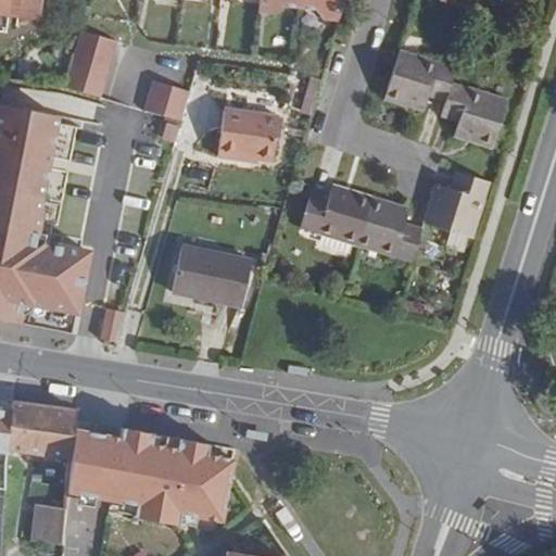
[(0,0),(0,13),(38,19),(40,0),(0,0)]
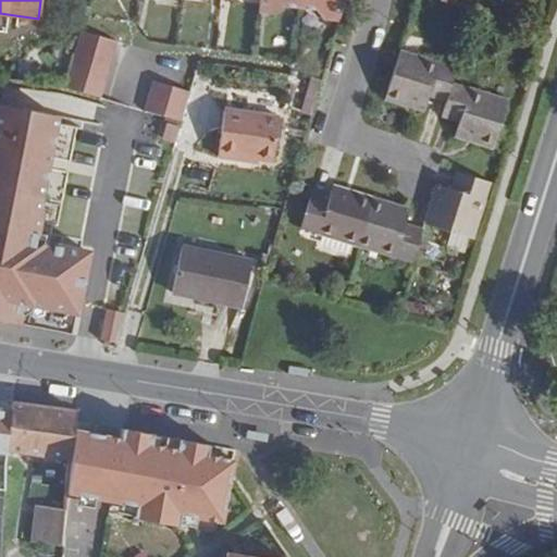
[(304,0),(260,0),(260,5),(267,8),(274,16),(284,10),(302,12),(304,0)]
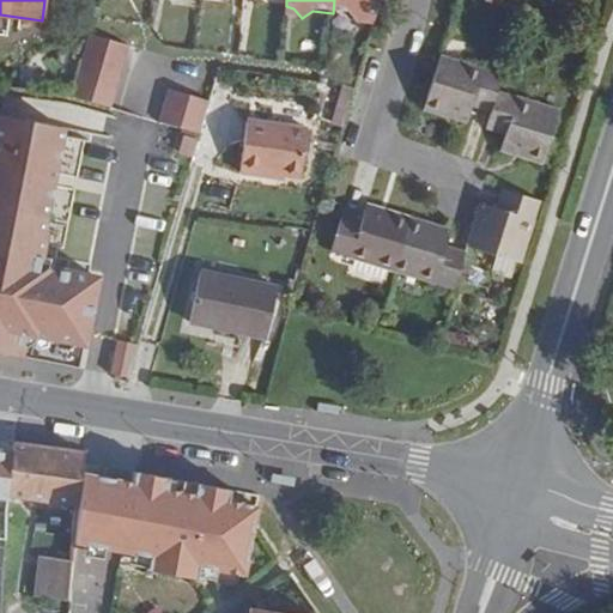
[(380,0),(334,0),(333,13),(347,14),(356,26),(365,17),(375,18),(380,0)]
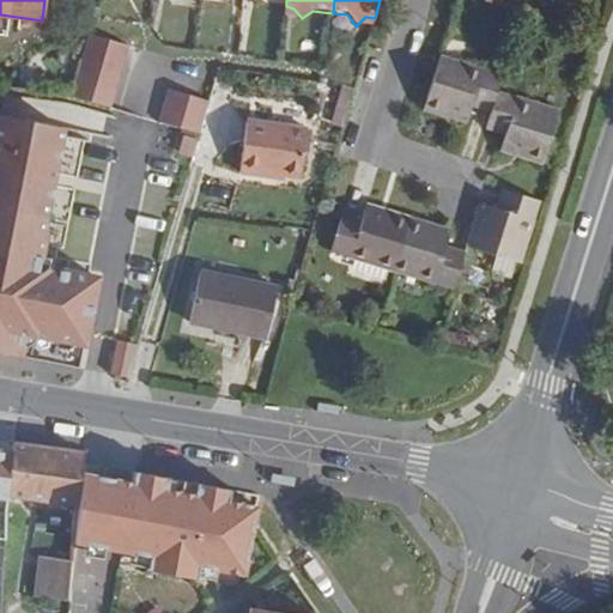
[(286,6),(285,18),(302,18),(293,8),(286,6)]
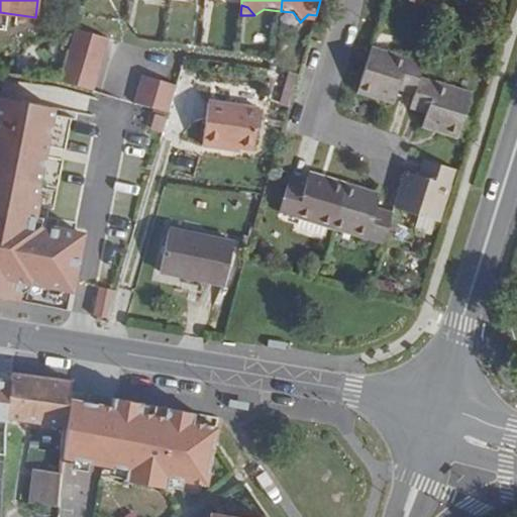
[(314,23),(316,15),(308,14),(300,22),(314,23)]
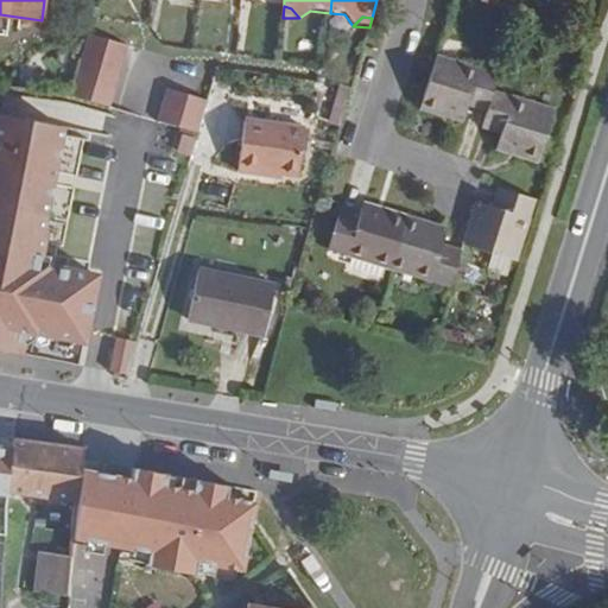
[(89,35),(84,49),(125,61),(130,45),(89,35)]
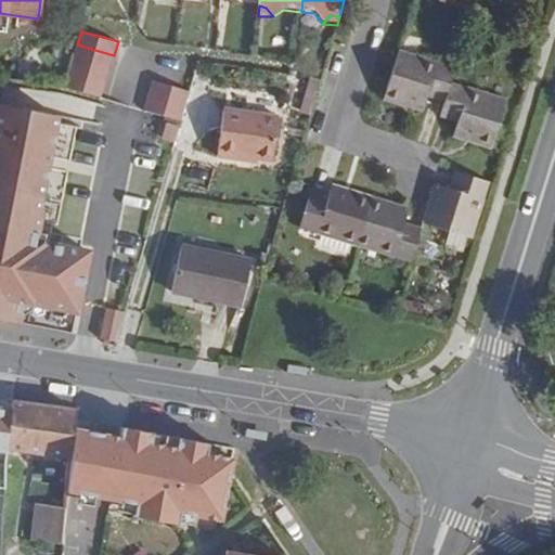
[(77,44),(73,57),(110,68),(114,55),(77,44)]
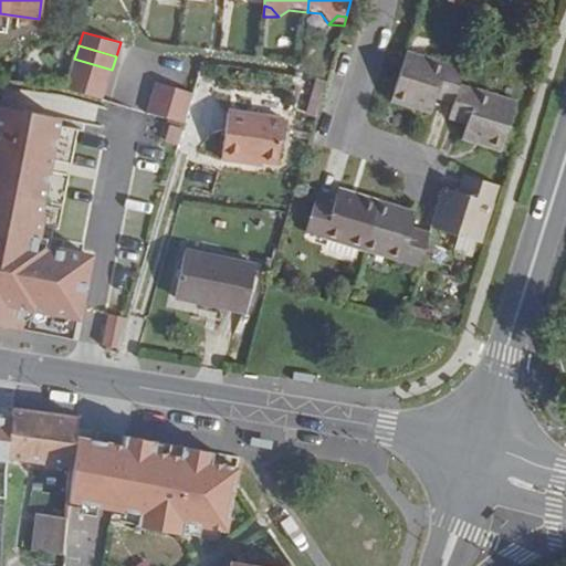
[(464,69),(407,51),(391,101),(431,113),(436,98),(453,104),(449,118),(467,124),(462,138),(501,150),(517,101),(460,83),(464,69)]
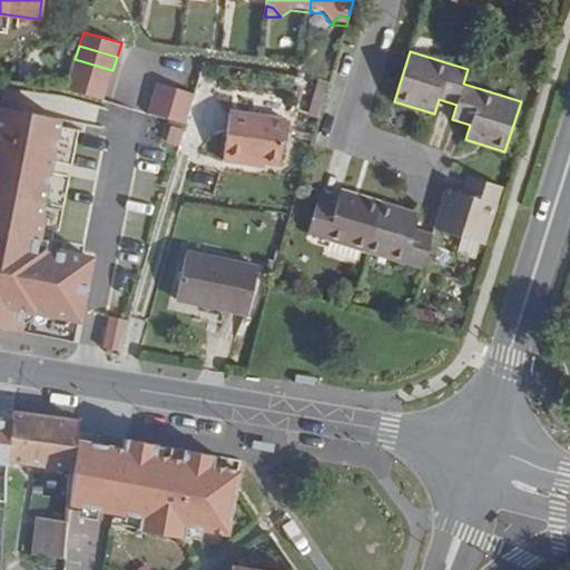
[(75,59),(70,74),(108,85),(112,70),(75,59)]
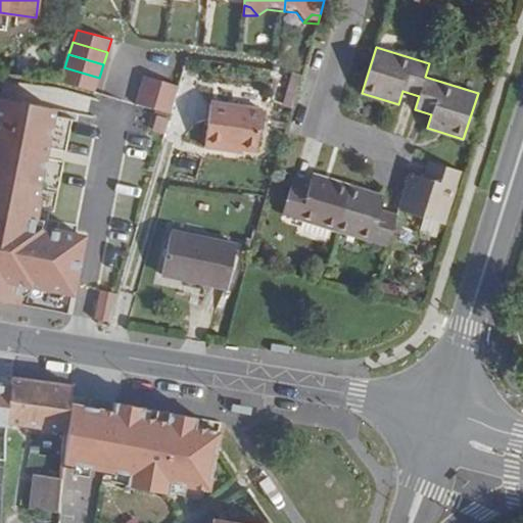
[(64,67),(60,82),(95,92),(99,78),(64,67)]
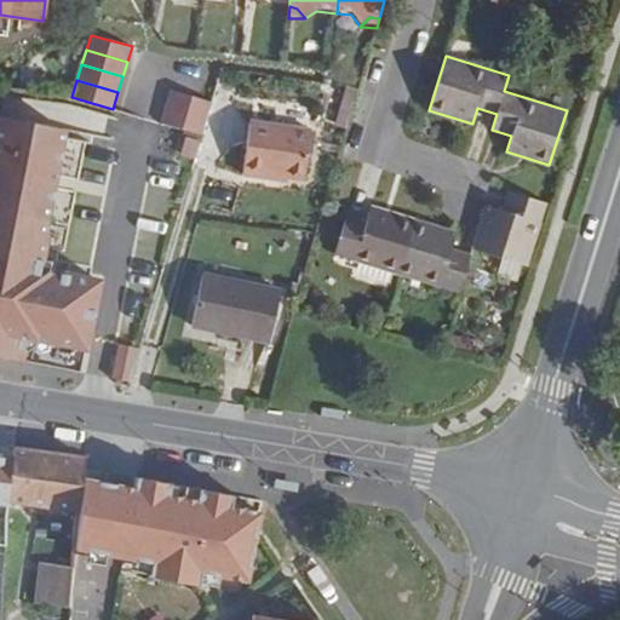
[(210,119),(213,103),(201,98),(172,90),(166,107),(210,119)]
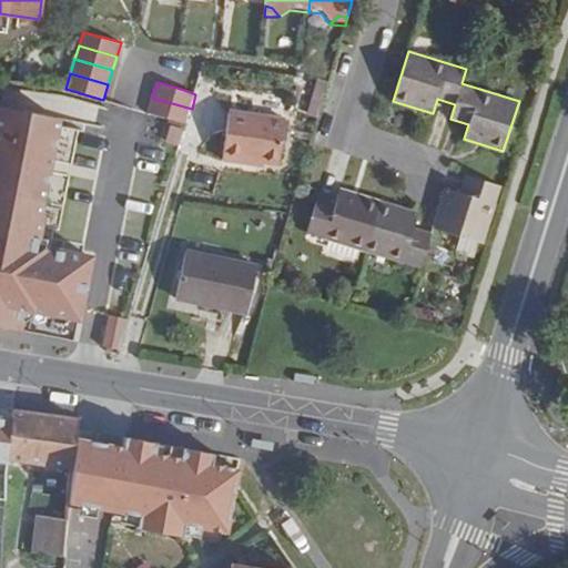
[(170,119),(186,124),(192,109),(152,98),(148,113),(170,119)]
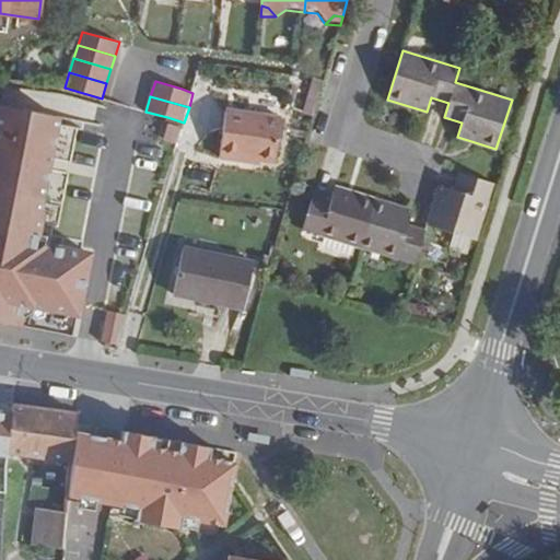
[(0,321),(18,325),(22,302),(76,314),(86,252),(42,243),(35,234),(39,212),(36,210),(55,116),(0,105),(0,321)]
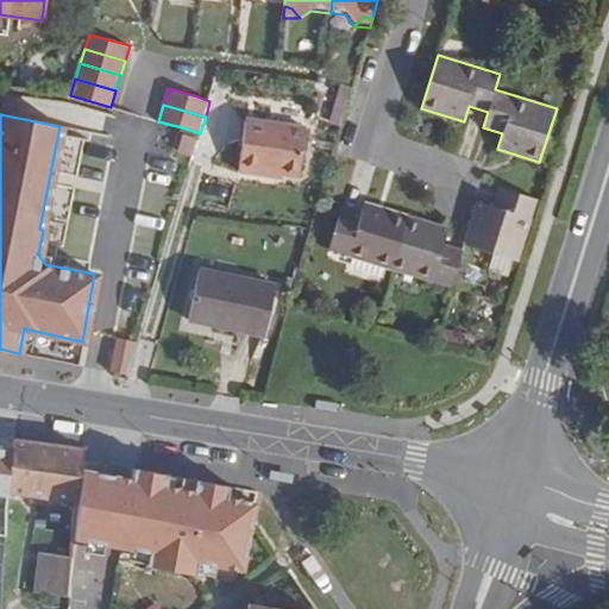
[(307,129),(248,120),(240,173),(282,179),(283,175),(300,177),(307,129)]
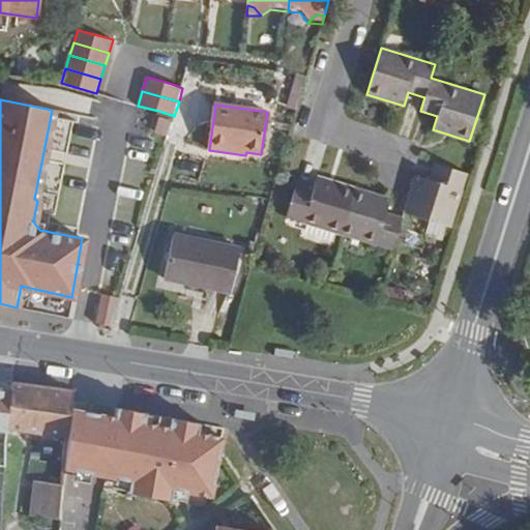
[(173,120),(162,117),(157,133),(168,136),(173,120)]
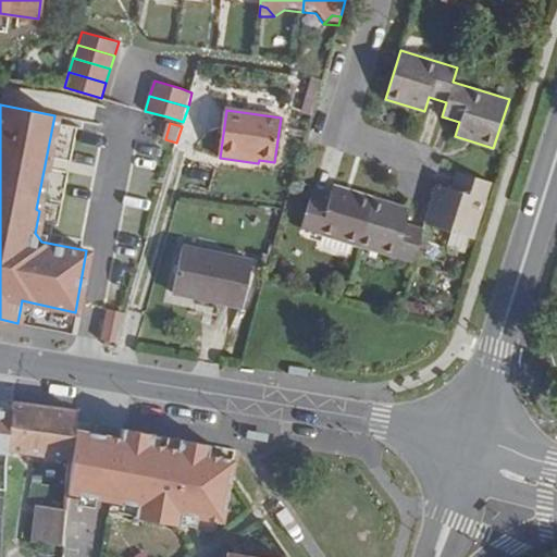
[(447,229),(469,236),(474,238),(491,183),(457,172),(450,188),(436,184),(424,222),(447,229)]
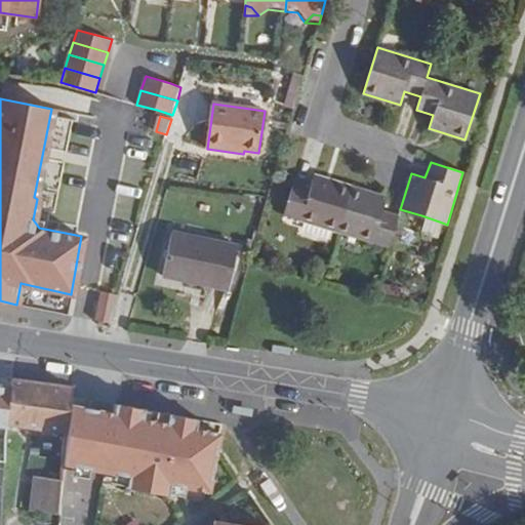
[(294,183),(284,214),(389,246),(399,215),(382,209),(387,198),(314,174),(310,188),(294,183)]
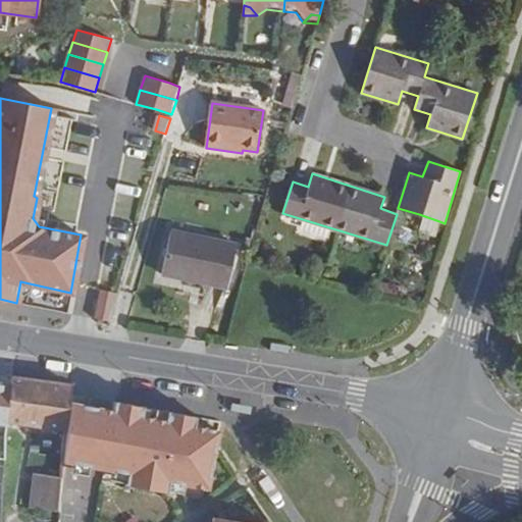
[(435,236),(439,221),(419,214),(414,228),(435,236)]
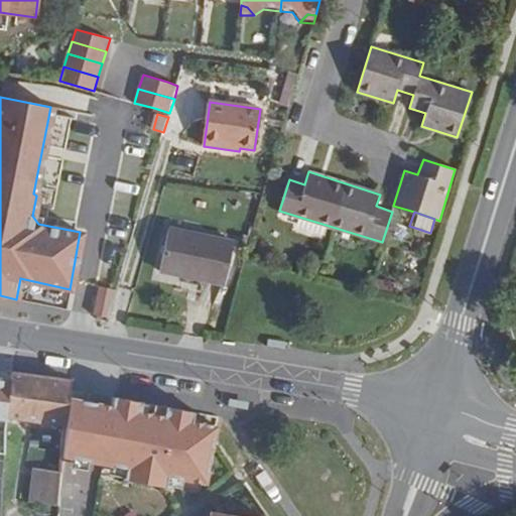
[(169,228),(160,270),(224,284),(233,243),(169,228)]
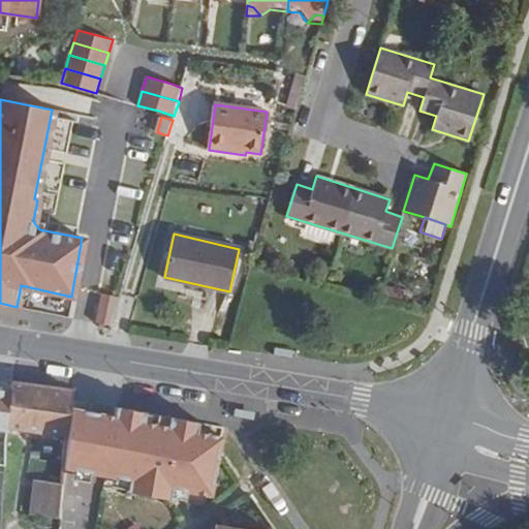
[(114,322),(117,312),(121,294),(105,291),(97,318),(114,322)]
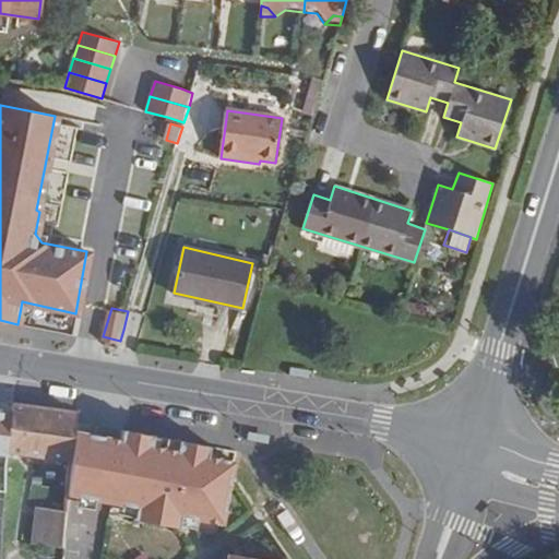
[(71,462),(74,430),(76,413),(15,404),(9,452),(71,462)]
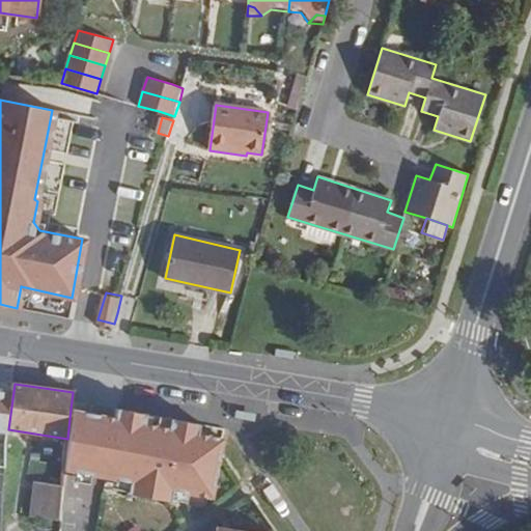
[(67,439),(64,470),(74,471),(84,473),(90,474),(93,475),(113,478),(129,481),(128,491),(128,493),(169,501),(169,499),(171,490),(188,492),(211,496),(218,456),(222,437),(197,432),(198,423),(170,418),(168,426),(144,422),(145,414),(116,408),(114,417),(101,415),(71,409),(67,439)]
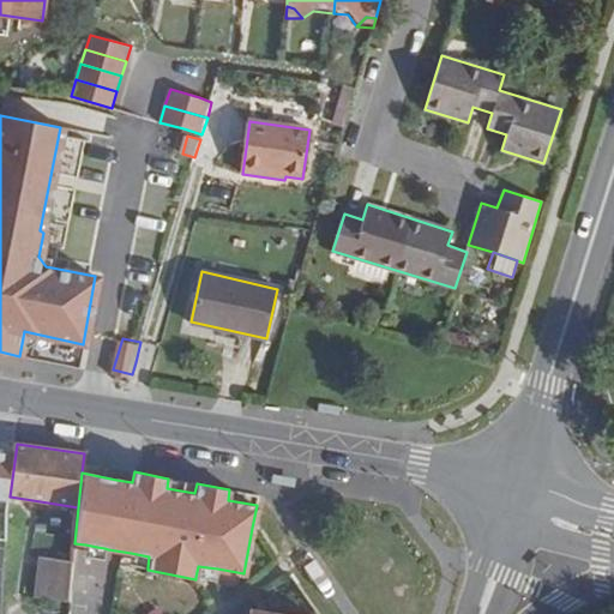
[(197,483),(168,479),(167,488),(194,493),(197,483)]
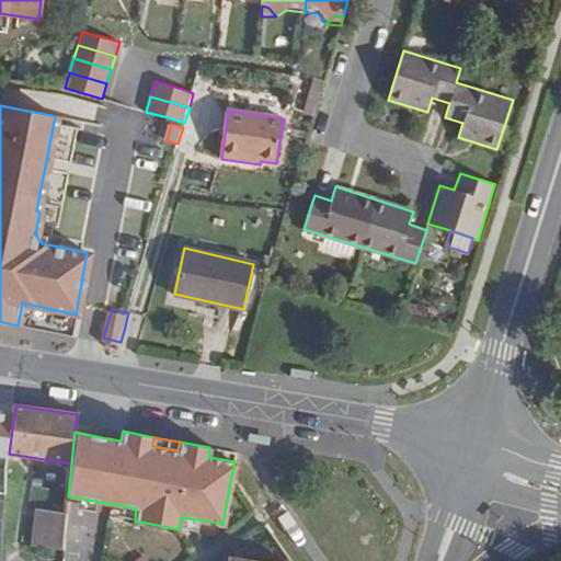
[(237,451),(209,447),(208,457),(235,461),(237,451)]
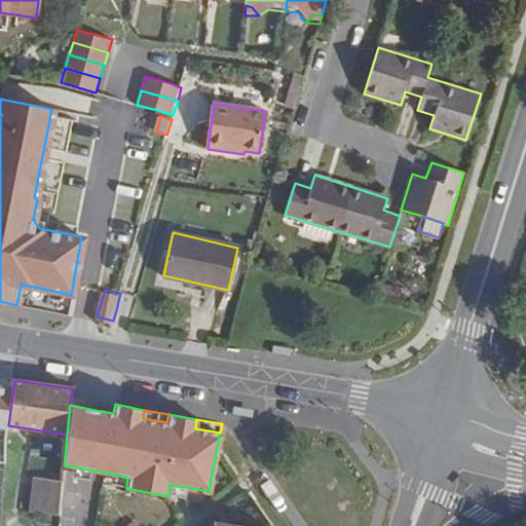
[(83,468),(73,466),(71,476),(87,479),(89,470),(83,468)]
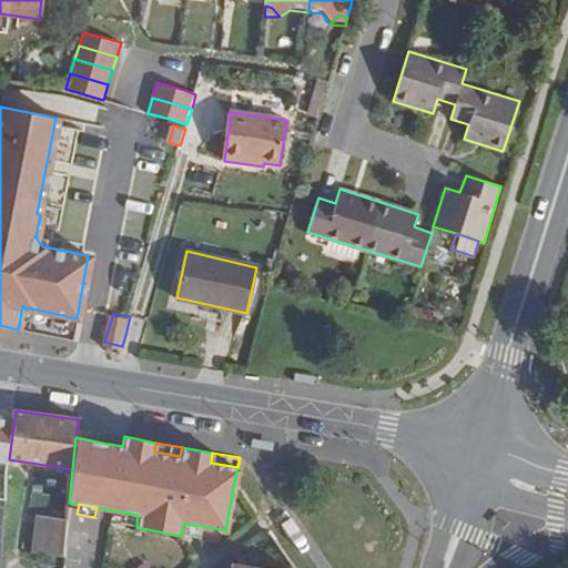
[(138,515),(121,511),(120,521),(137,525),(138,515)]
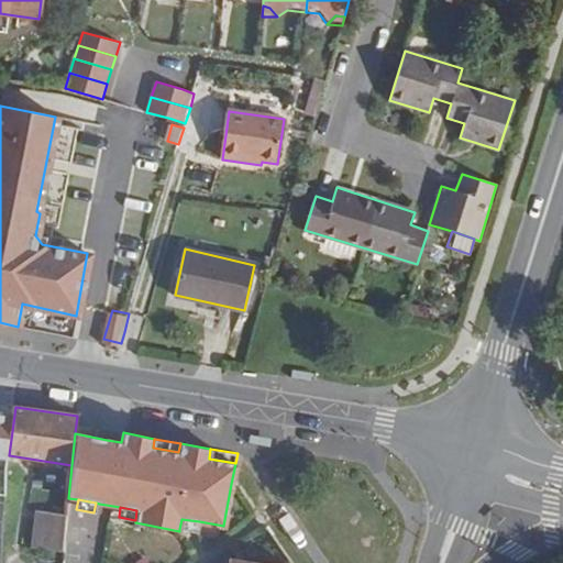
[(64,552),(67,515),(35,511),(31,549),(64,552)]
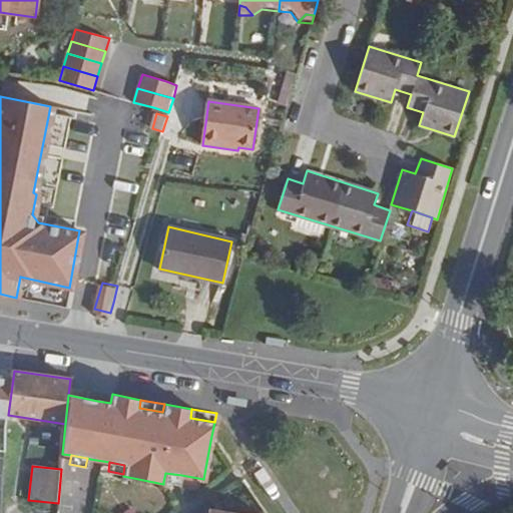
[(181,475),(165,473),(163,482),(179,484),(181,475)]
